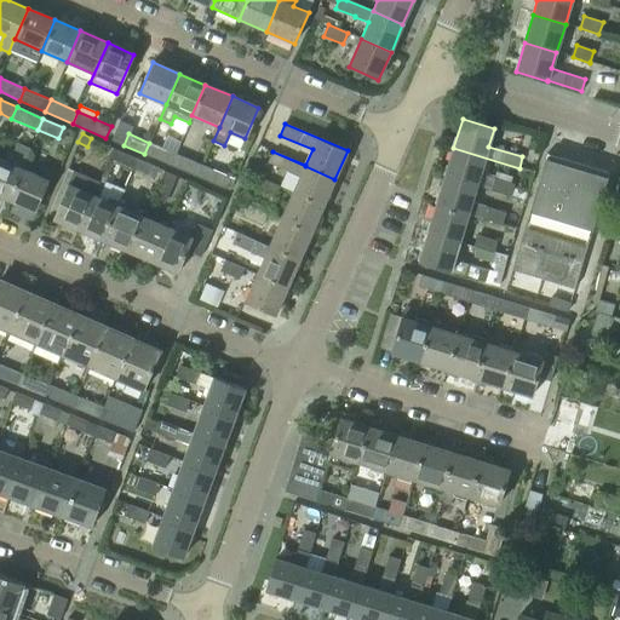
[(0,159),(0,196),(7,201),(30,148),(17,143),(9,164),(0,159)]
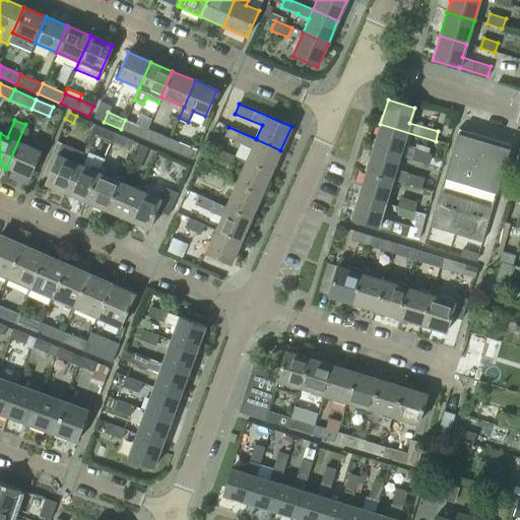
[(125,120),(121,129),(143,138),(147,129),(125,120)]
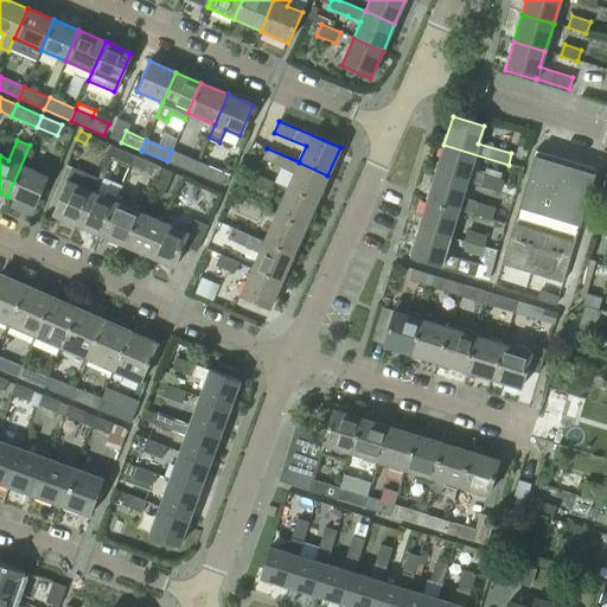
[(30,145),(7,197),(33,208),(48,177),(23,166),(31,146),(30,145)]
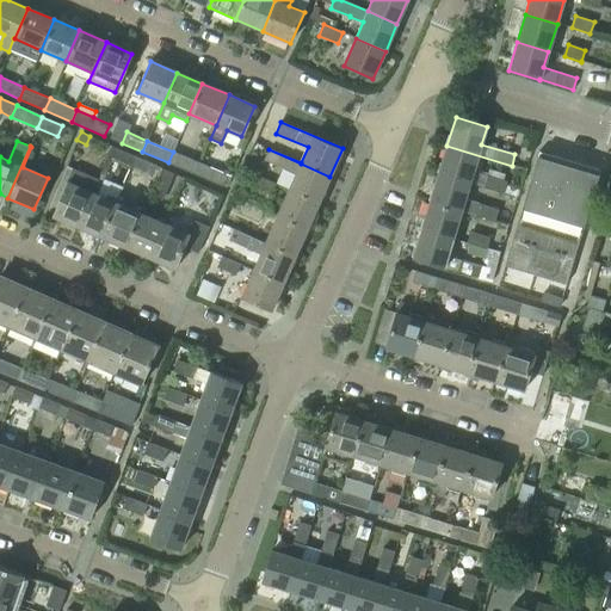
[(512,166),(446,146),(438,173),(469,183),(477,156),(511,166),(512,166)]
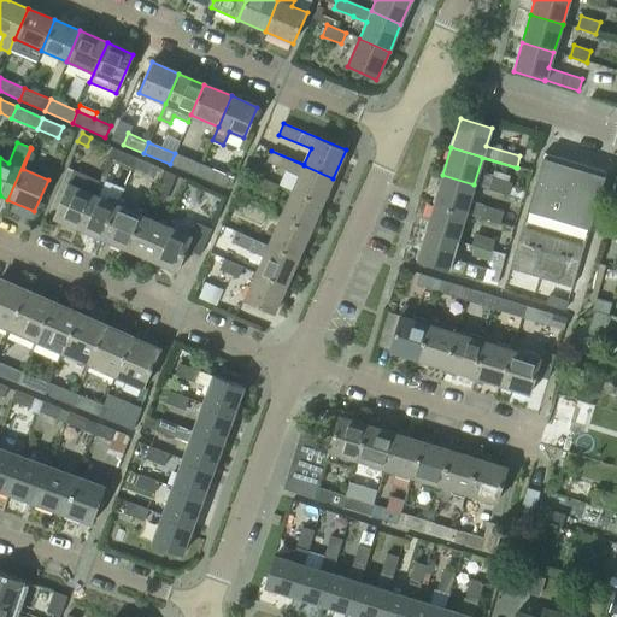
[(131,170),(136,158),(112,148),(107,159),(131,170)]
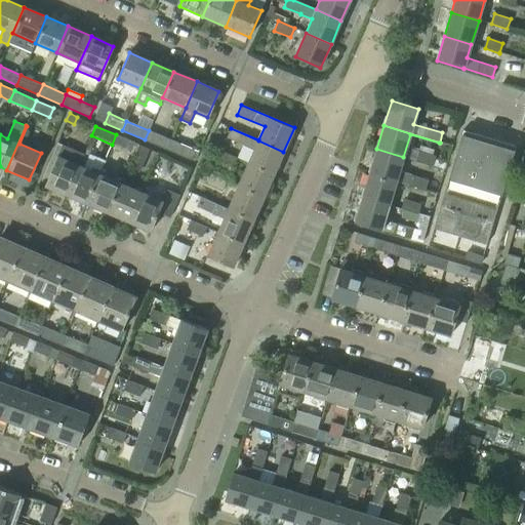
[(248,163),(274,174),(283,152),(258,140),(231,128),(227,137),(254,150),(248,163)]
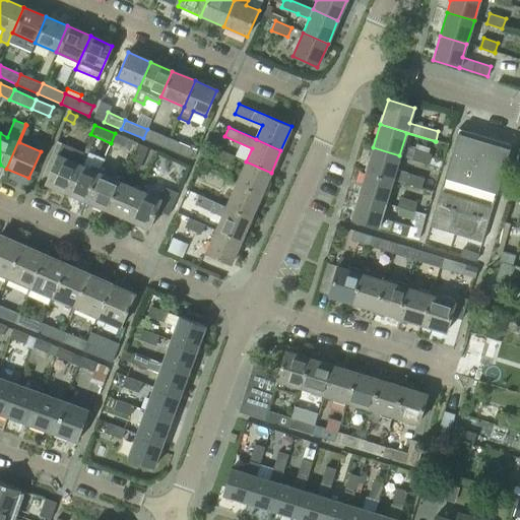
[(481,242),(511,144),(459,128),(429,226),(481,243),(481,242)]
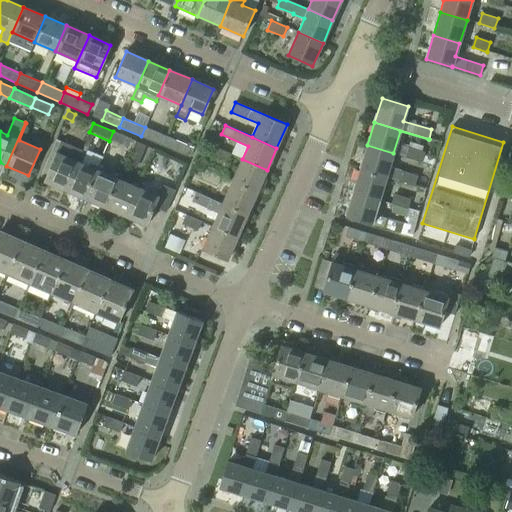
[(145,127),(141,136),(163,146),(167,137),(145,127)]
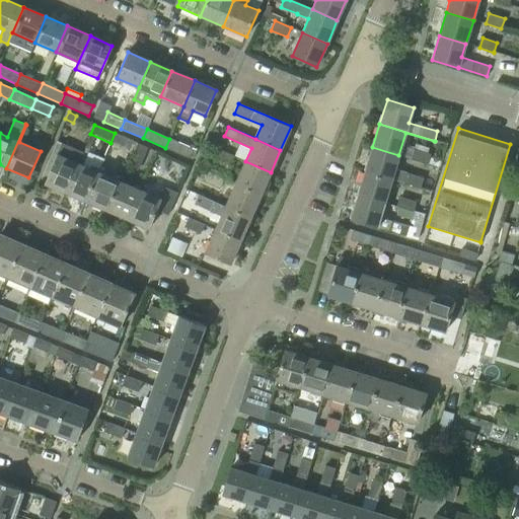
[(115,133),(110,143),(129,151),(133,141),(115,133)]
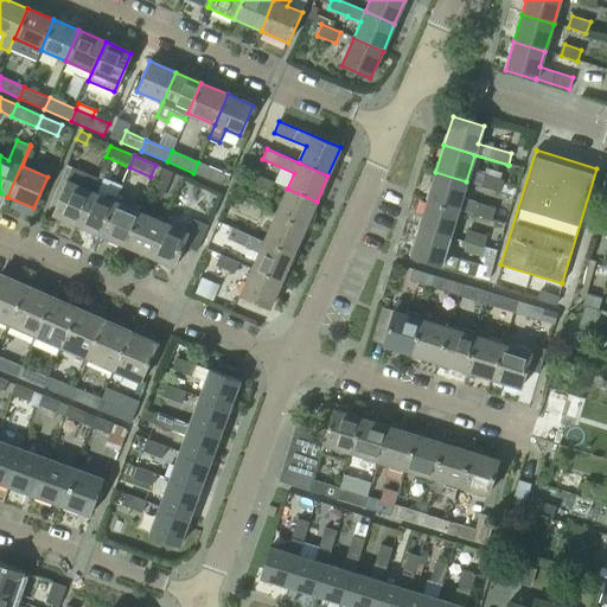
[(198,163),(193,173),(221,185),(225,173),(198,163)]
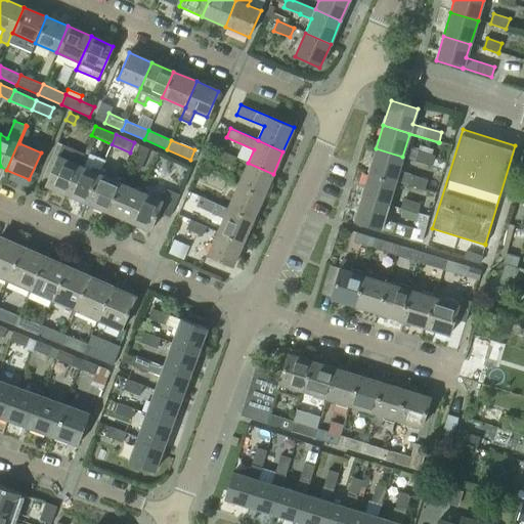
[(66,194),(78,166),(69,162),(74,149),(62,144),(57,157),(45,186),(66,194)]
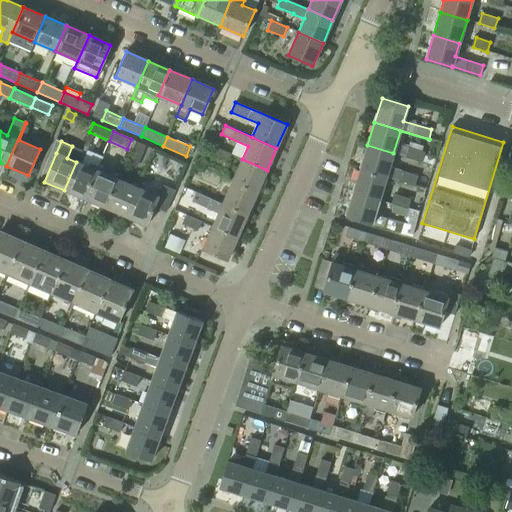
[(393,153),(367,145),(360,169),(386,177),(393,153)]
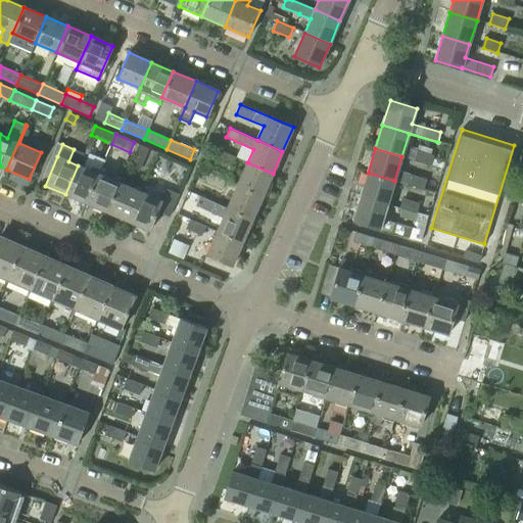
[(155,162),(159,153),(150,149),(146,158),(155,162)]
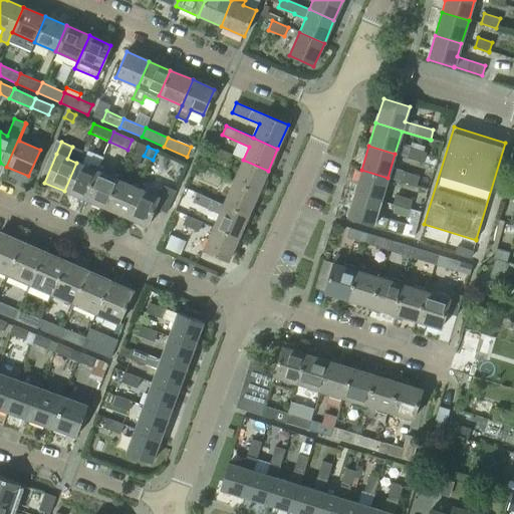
[(232,154),(216,148),(212,158),(228,164),(232,154)]
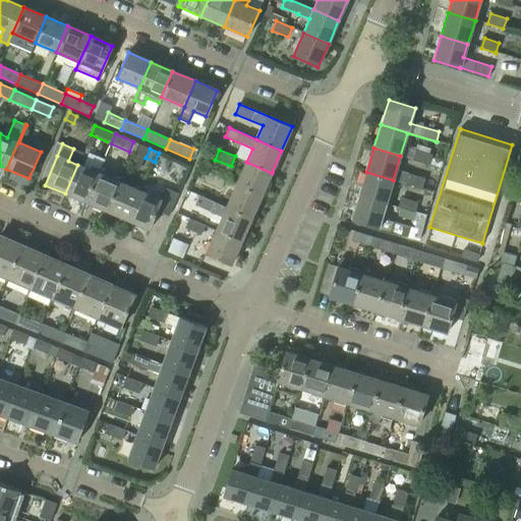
[(429,165),(432,156),(415,151),(412,160),(429,165)]
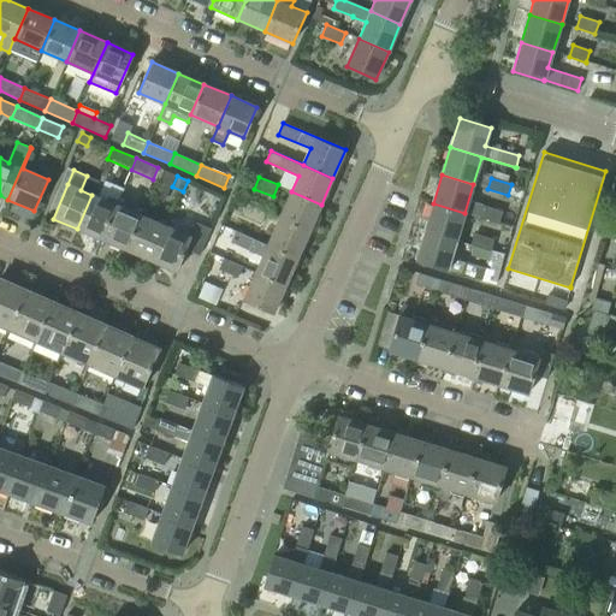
[(279,219),(309,232),(321,205),(291,191),(279,219)]
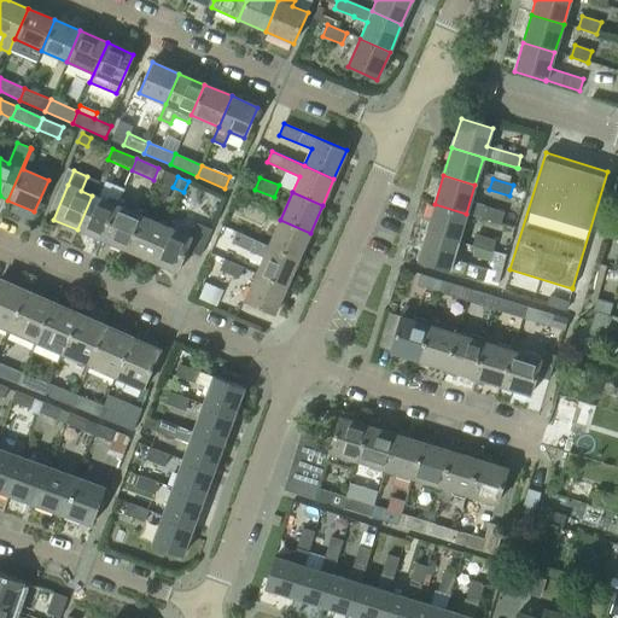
[(92,196),(77,229),(101,240),(117,205),(92,196)]
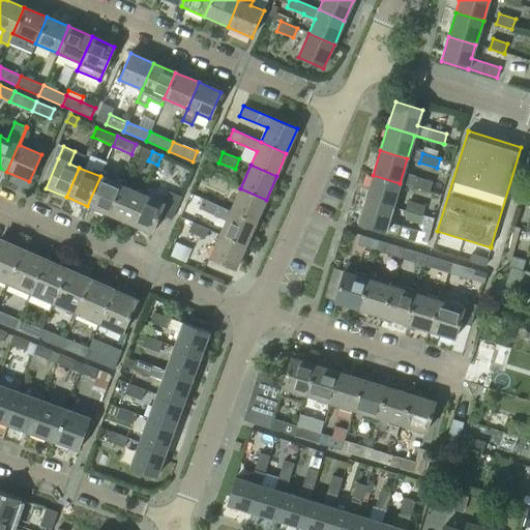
[(229,182),(212,175),(208,185),(225,192),(229,182)]
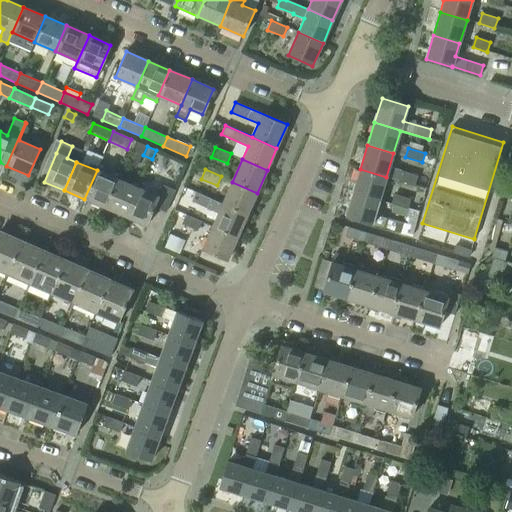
[(386,177),(360,169),(353,192),(379,200),(386,177)]
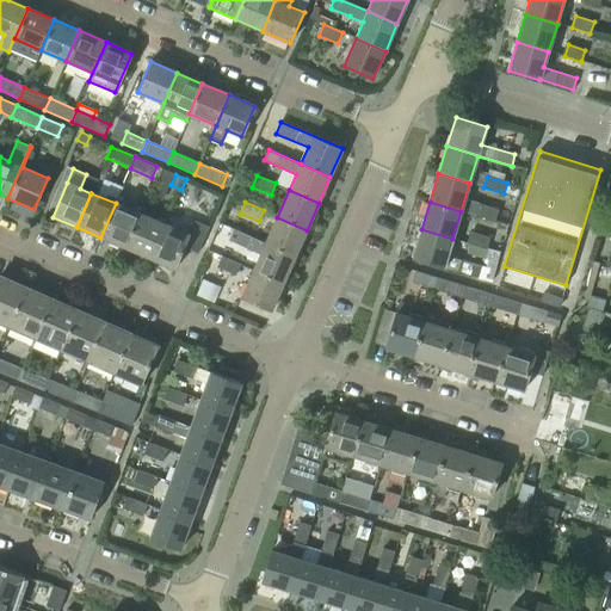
[(116,203),(100,238),(125,248),(140,214),(116,203)]
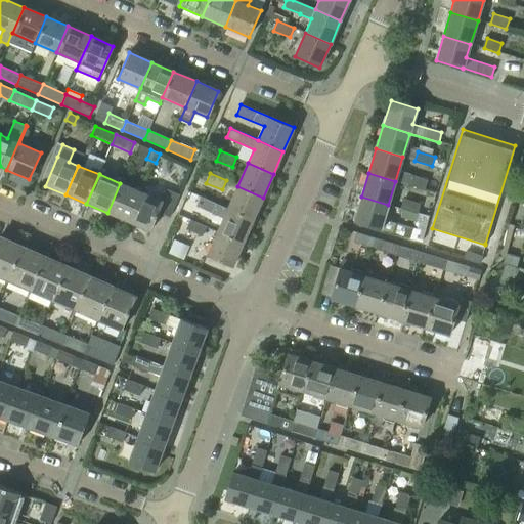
[(424,190),(427,180),(410,175),(407,185),(424,190)]
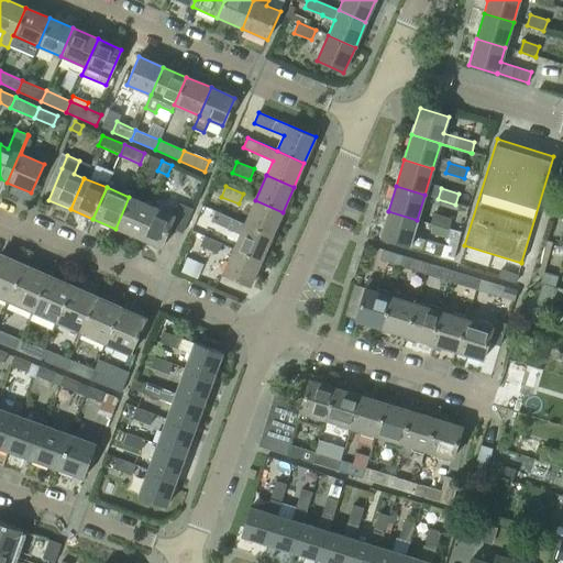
[(129,197),(116,229),(138,238),(151,207),(129,197)]
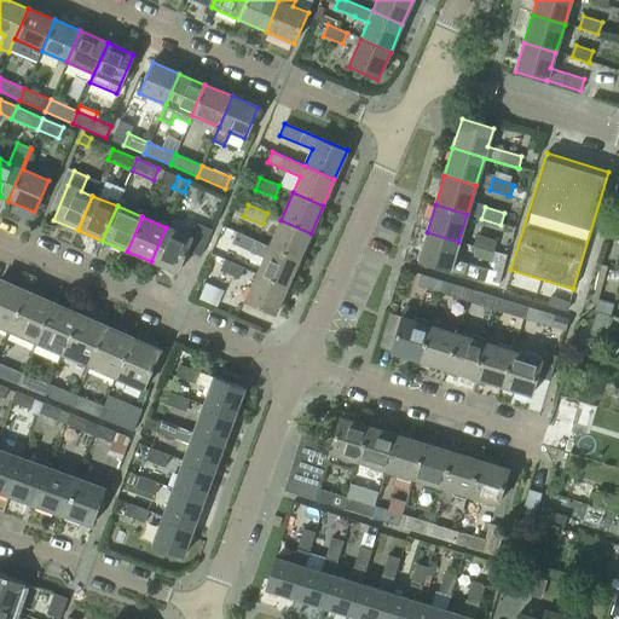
[(615,242),(618,229),(618,220),(612,219),(609,226),(612,227),(608,241),(615,242)]
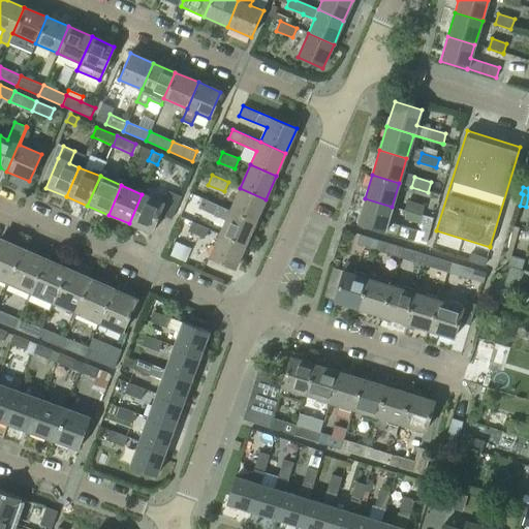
[(266,199),(240,188),(229,211),(255,222),(266,199)]
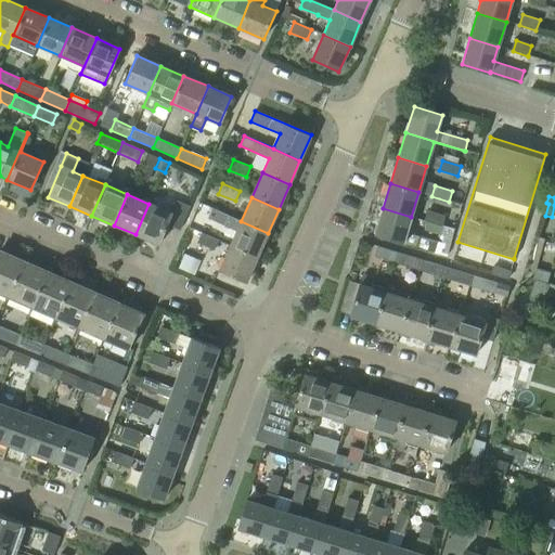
[(149,204),(136,234),(159,245),(168,224),(180,229),(190,206),(177,201),(171,214),(149,204)]
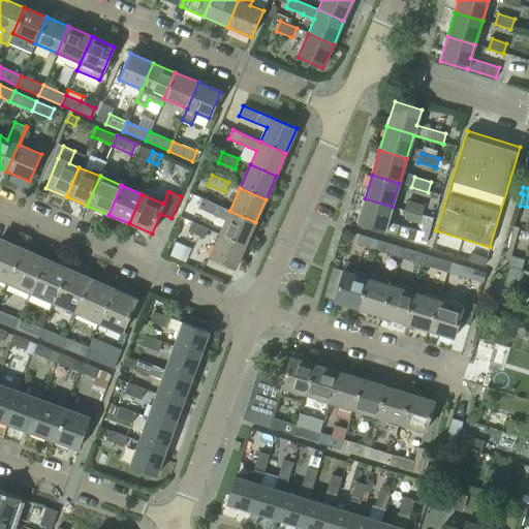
[(392,207),(365,198),(356,223),(413,240),(416,230),(387,221),(392,207)]
